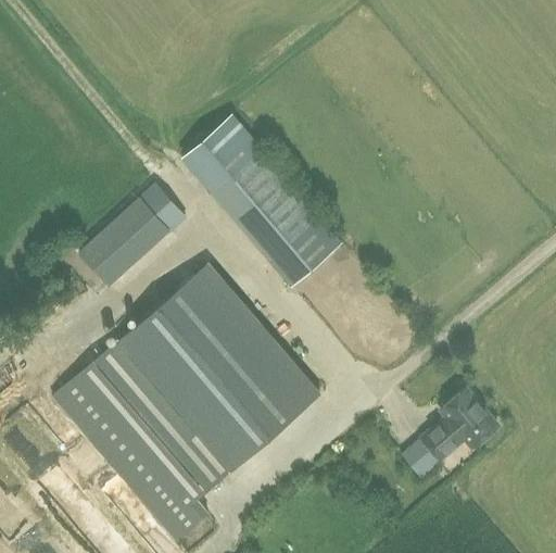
[(318,217),(260,149),(230,115),(180,159),(268,260),(318,217)]
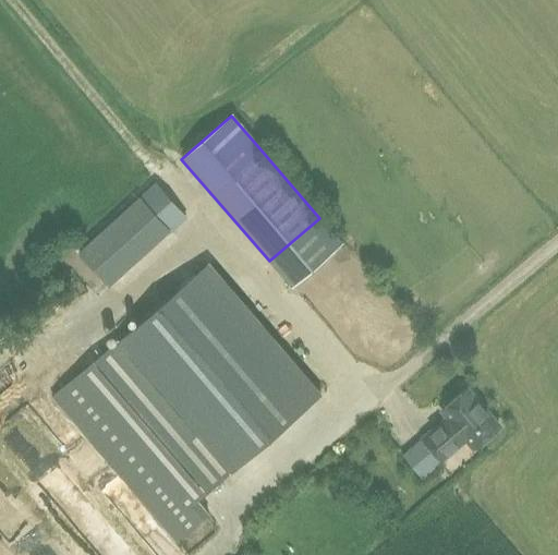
[(161,220),(177,207),(148,173),(133,186),(161,220)]
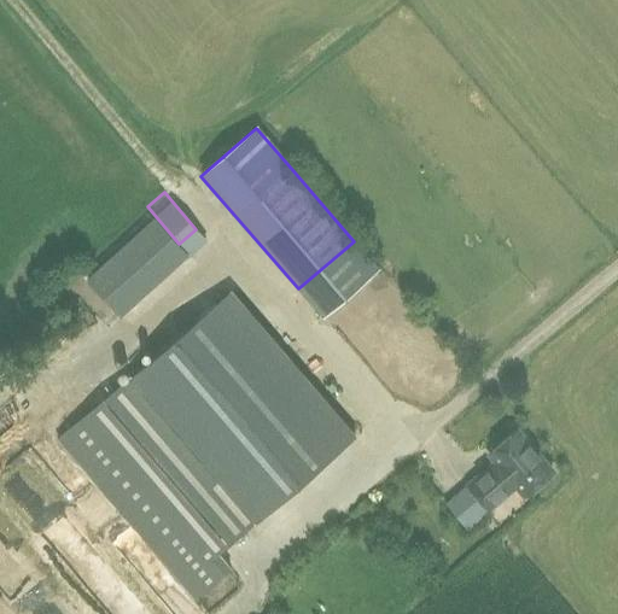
[(155,222),(87,282),(121,319),(187,258),(155,222)]
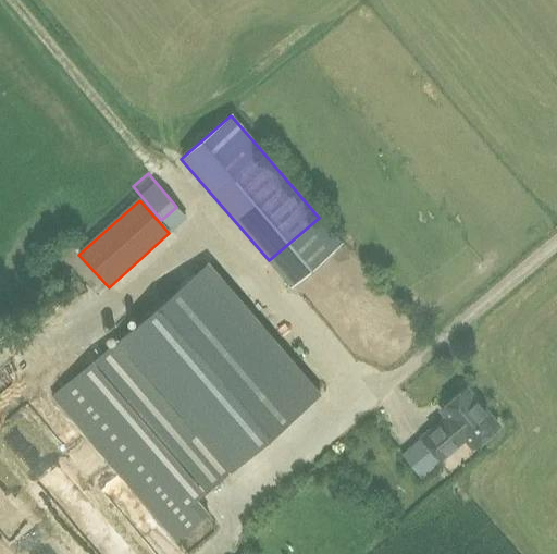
[(320,396),(208,266),(53,399),(176,543),(208,516),(197,503),(320,396)]
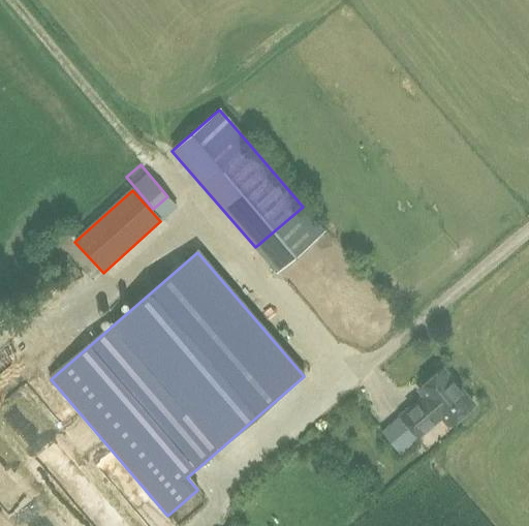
[(0,348),(8,354),(17,342),(6,334),(0,341),(0,348)]
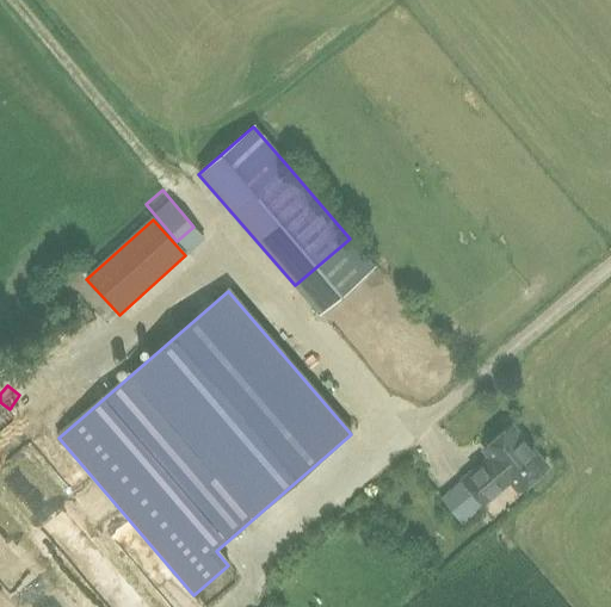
[(482,450),(489,458),(463,481),(485,506),(512,483),(519,491),(545,468),(510,426),(482,450)]
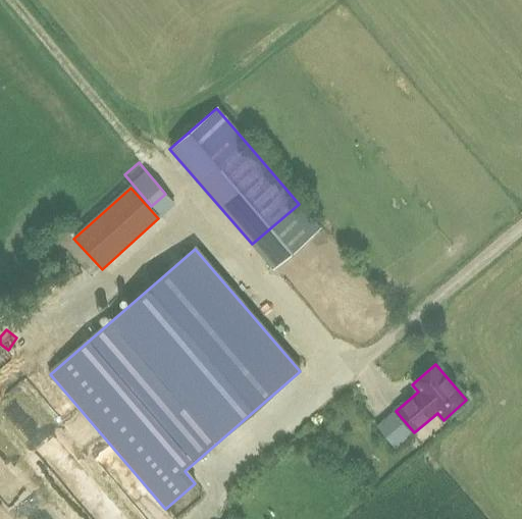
[(36,394),(47,382),(35,370),(23,381),(36,394)]
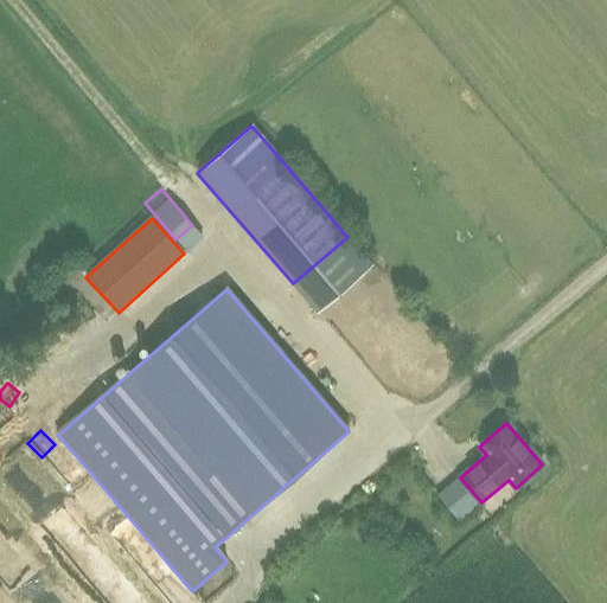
[(65,519),(8,454),(0,461),(0,482),(46,536),(65,519)]
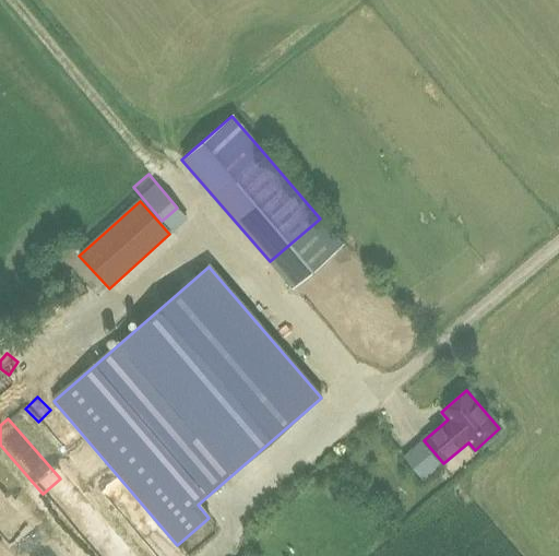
[(35,527),(26,536),(40,551),(49,541),(35,527)]
